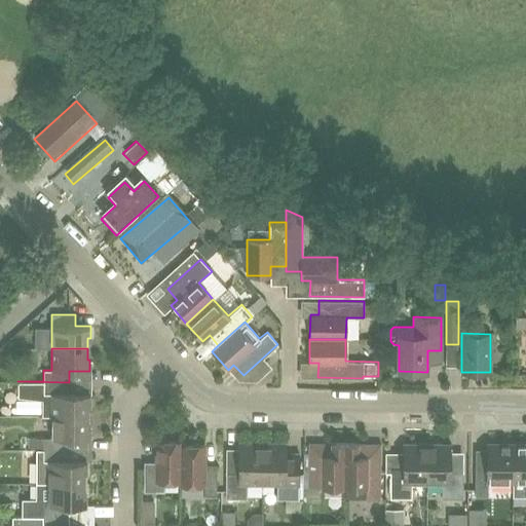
[(43,415),(87,416),(87,405),(89,405),(89,393),(69,393),(69,382),(17,381),(17,396),(43,399),(43,415)]
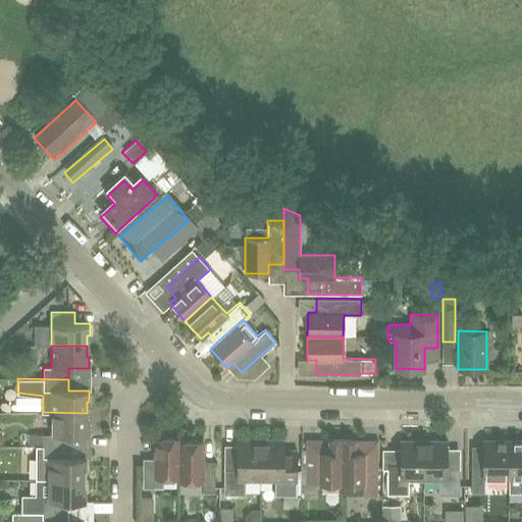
[(35,446),(43,446),(68,446),(68,434),(89,435),(89,423),(87,423),(87,413),(43,412),(43,413),(51,413),(51,434),(30,434),(29,446),(35,446)]
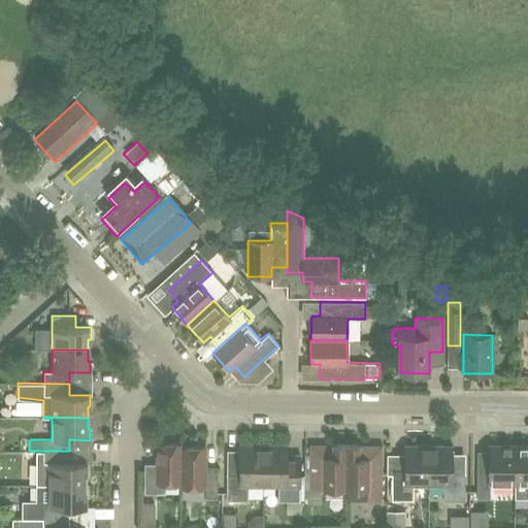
[(179,487),(180,487),(182,448),(180,443),(157,443),(156,469),(144,469),(143,493),(165,494),(165,483),(180,484),(179,487)]
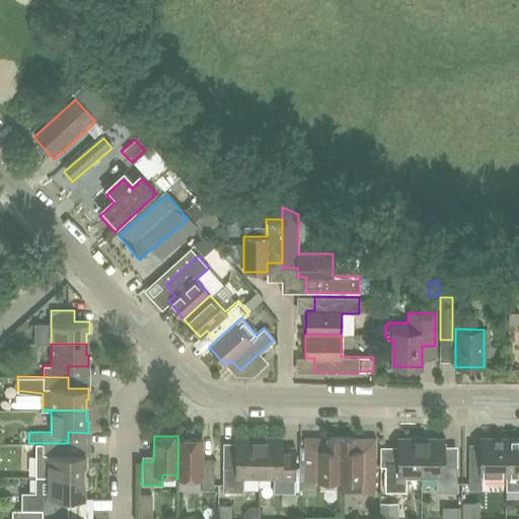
[(258,478),(258,437),(235,436),(234,466),(222,466),(222,493),(243,493),(243,478),(258,478)]
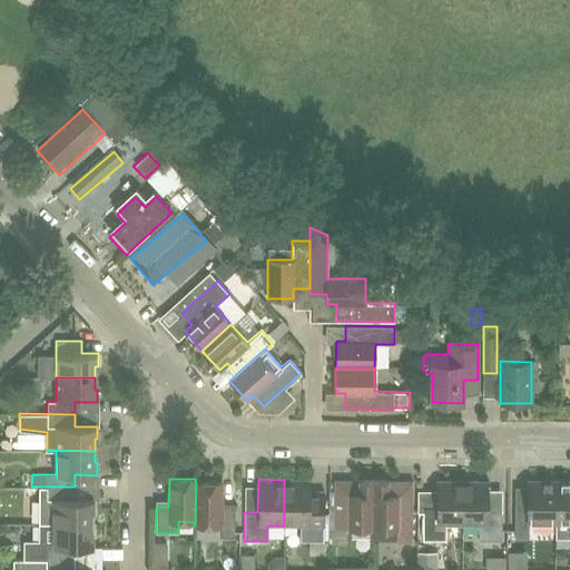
[(284,480),(284,526),(300,526),(300,541),(323,541),(323,490),(310,490),(311,480),(284,480)]
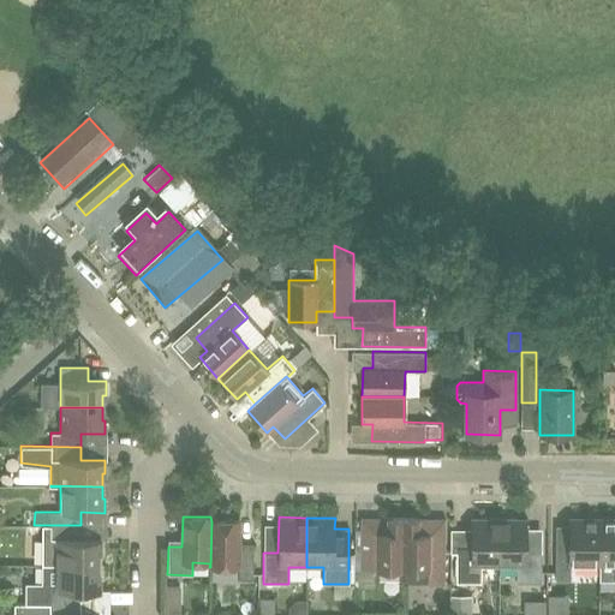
[(402,571),(402,518),(386,518),(386,525),(360,525),(360,569),(375,569),(375,571),(402,571)]
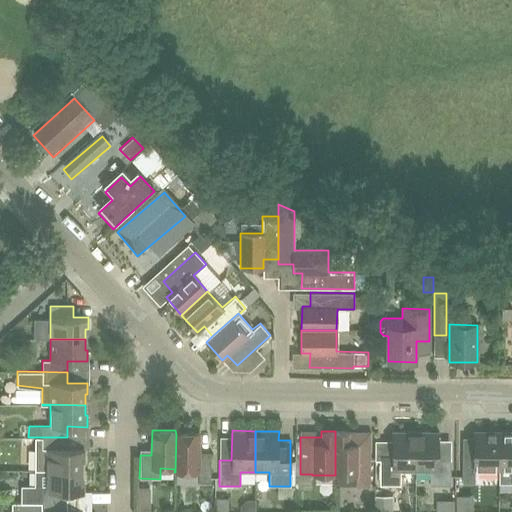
[(349,431),(335,431),(335,475),(356,475),(356,487),(369,487),(370,438),(349,438),(349,431)]
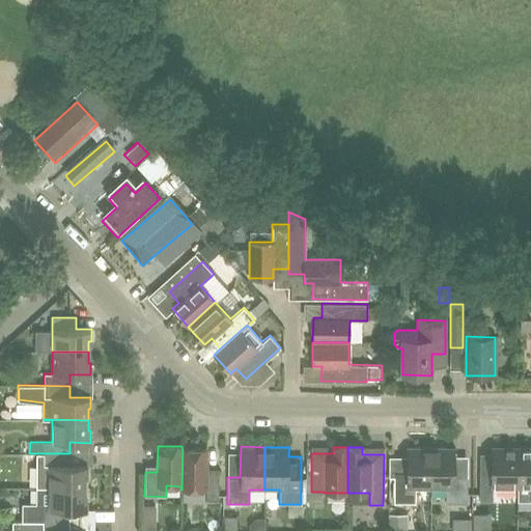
[(415,488),(430,488),(430,448),(407,448),(407,477),(394,477),(394,503),(415,503),(415,488)]
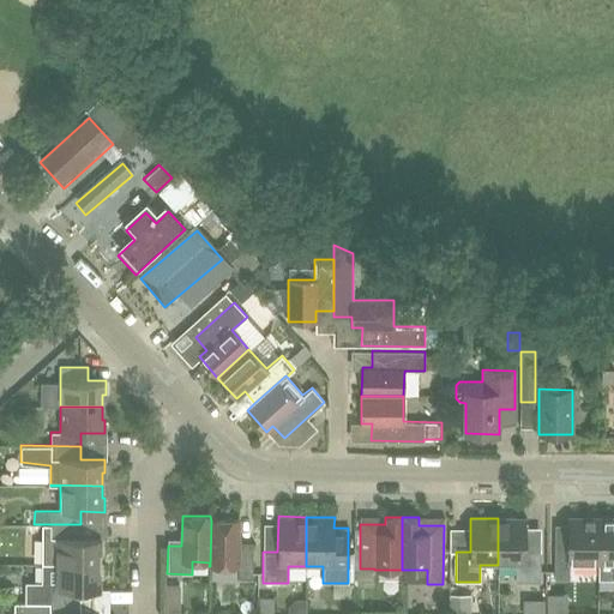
[(498,518),(498,565),(516,565),(515,582),(540,582),(541,552),(525,552),(527,518),(498,518)]
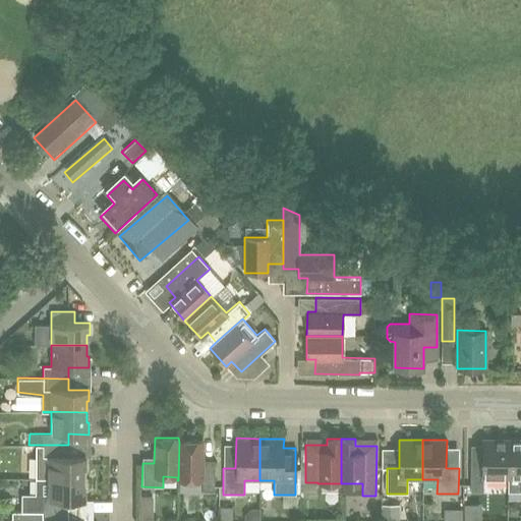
[(482,476),(508,476),(508,440),(482,440),(482,465),(470,465),(470,490),(482,491),(482,476)]
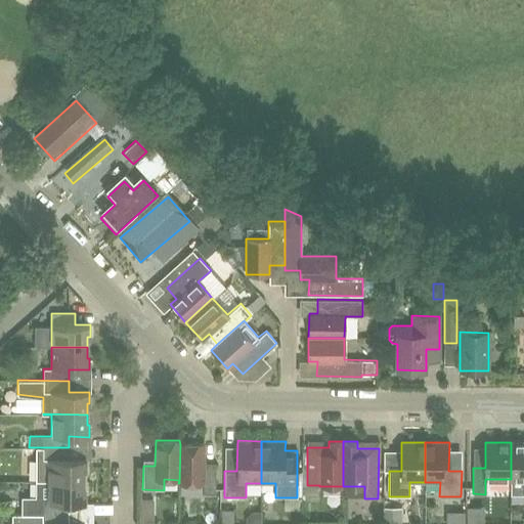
[(523,442),(511,442),(511,479),(511,494),(523,493),(523,442)]
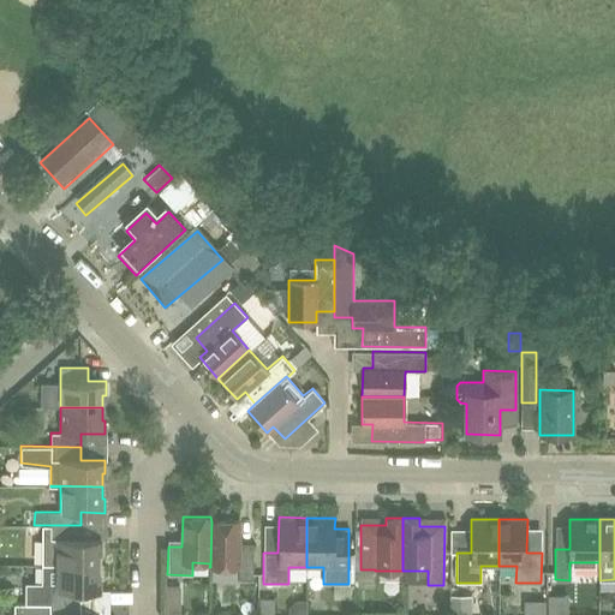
[(239,551),(239,545),(239,521),(212,521),(210,567),(238,567),(238,580),(252,580),(254,551),(239,551)]
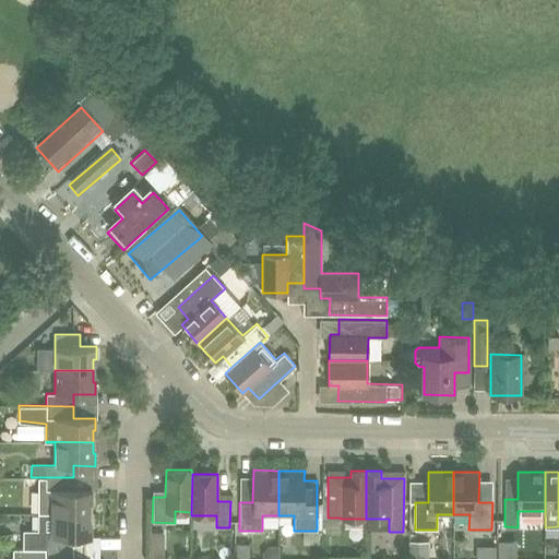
[(37,513),(38,513),(50,513),(88,513),(90,502),(92,502),(92,489),(73,489),(73,477),(46,477),(37,477),(37,513)]
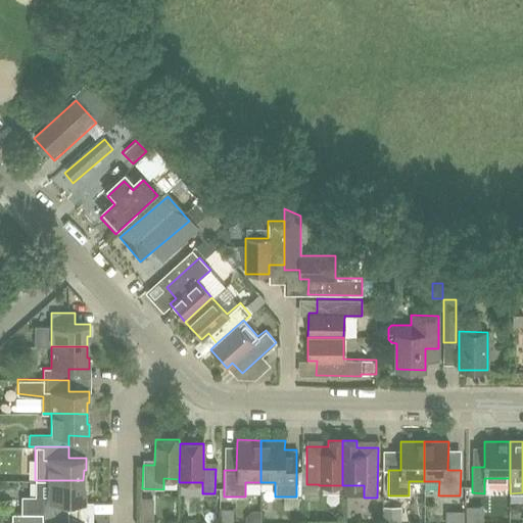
[(21,513),(42,514),(67,514),(67,503),(85,503),(85,491),(83,491),(83,480),(47,480),(36,480),(36,496),(21,496),(21,513)]
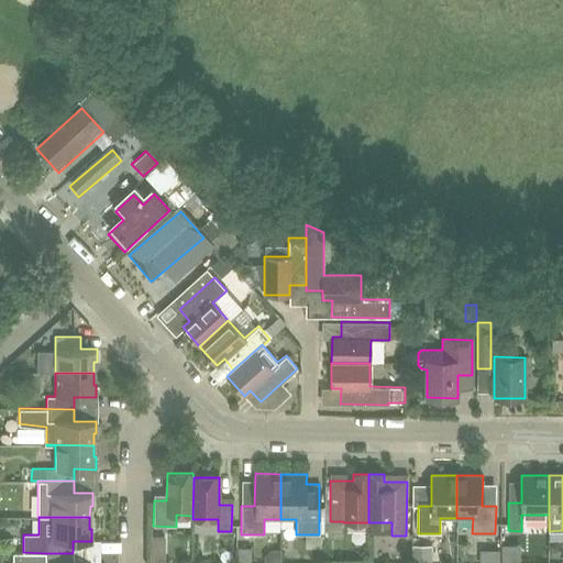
[(236,548),(236,562),(251,562),(251,548),(236,548)]
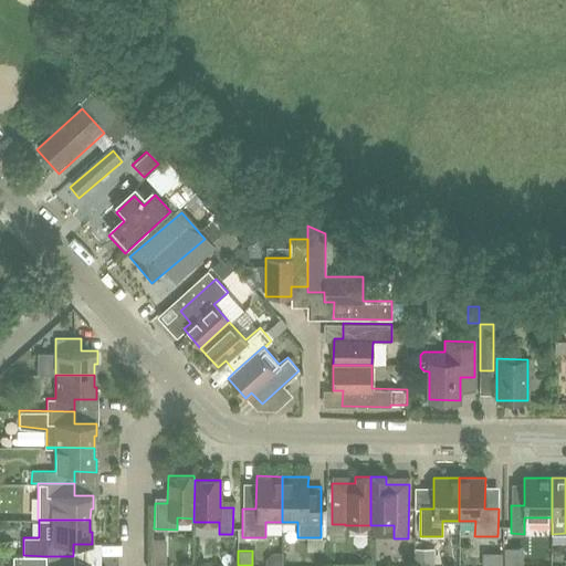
[(73,565),(73,556),(45,556),(23,555),(23,556),(13,556),(12,565),(73,565)]
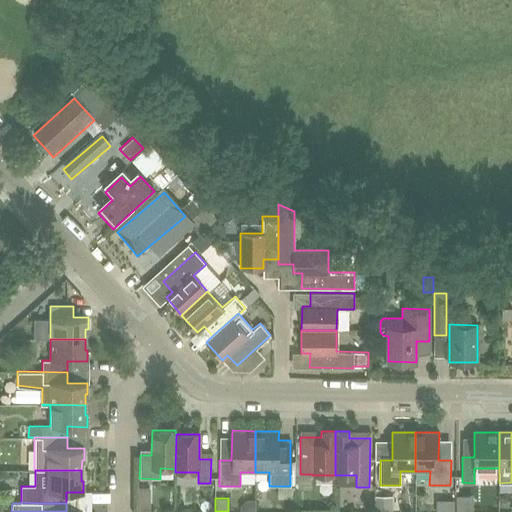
[(374,503),(373,511),(392,511),(392,503),(374,503)]
